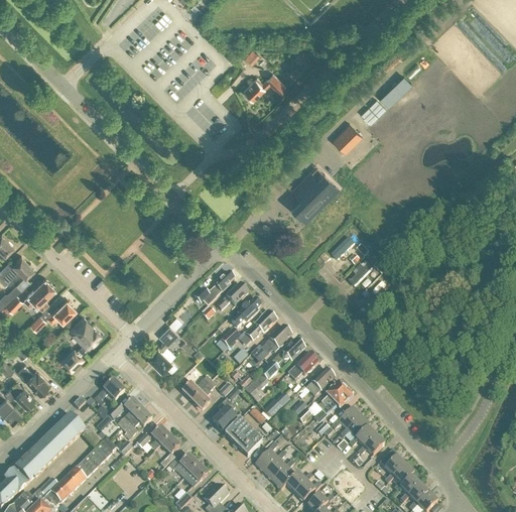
[(246,54),(253,60),(259,51),(252,46),(246,54)]
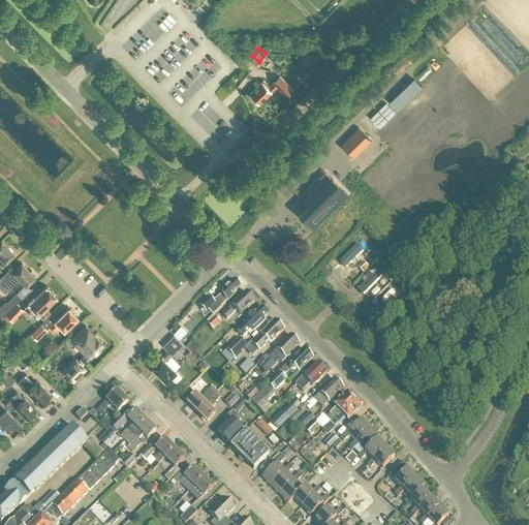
[(263,75),(249,89),(259,99),(277,82),(286,91),(292,85),(279,71),(269,82),(263,75)]
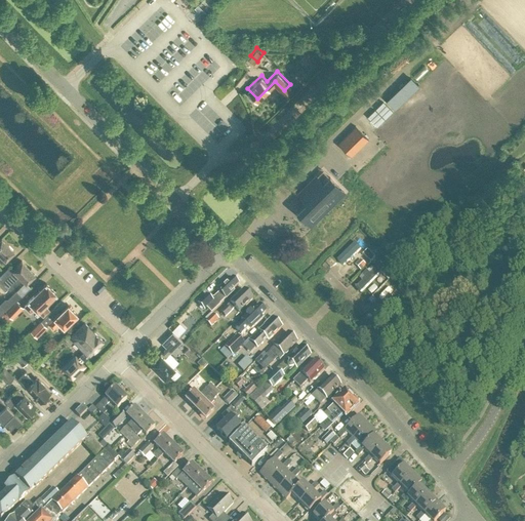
[(360,96),(367,89),(360,83),(354,89),(356,92),(353,95),(357,98),(360,95),(360,96)]
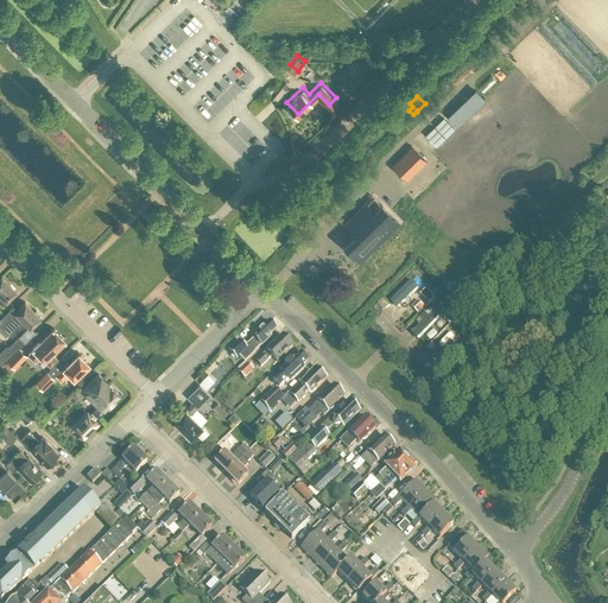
[(406,176),(426,156),(412,140),(392,160),(406,176)]
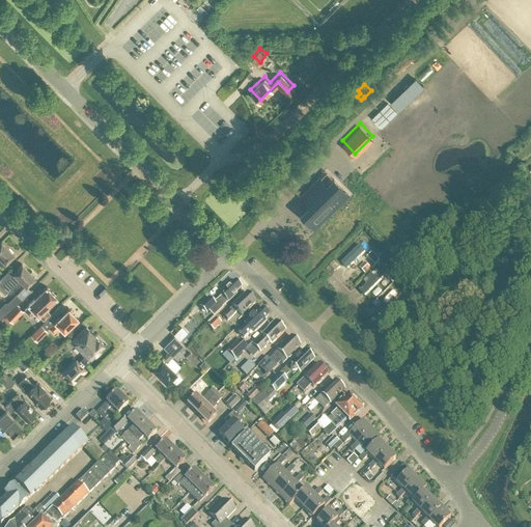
[(362,170),(379,155),(372,148),(357,165),(362,170)]
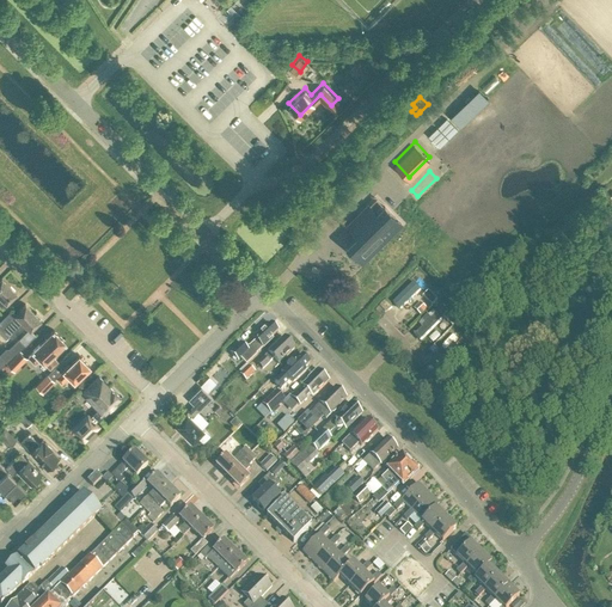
[(412,195),(396,178),(390,184),(407,202),(412,195)]
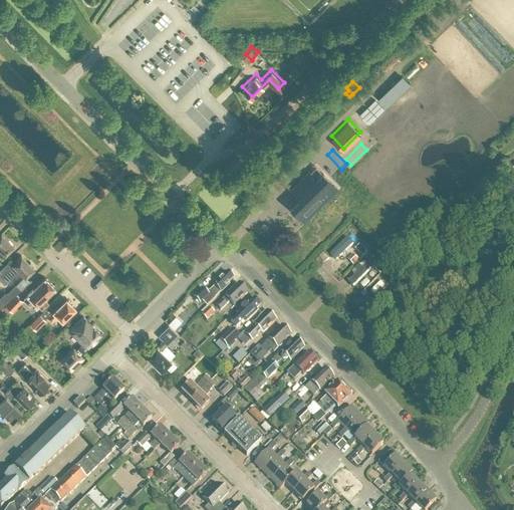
[(308,187),(298,196),(307,205),(312,200),(317,205),(339,184),(333,177),(340,170),(331,161),(324,168),(315,160),(298,177),(308,187)]
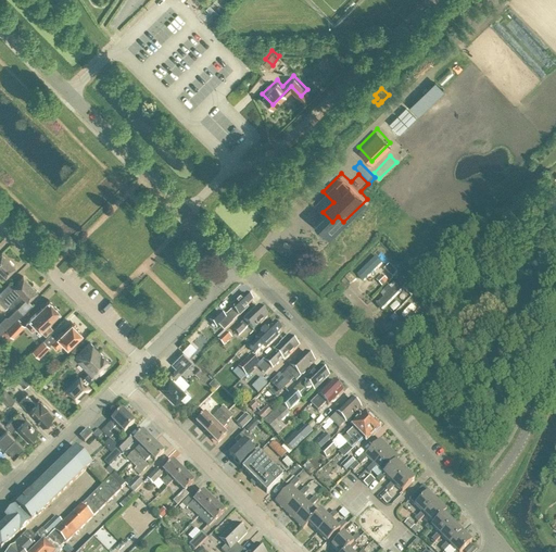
[(2,247),(0,249),(0,275),(16,261),(2,247)]
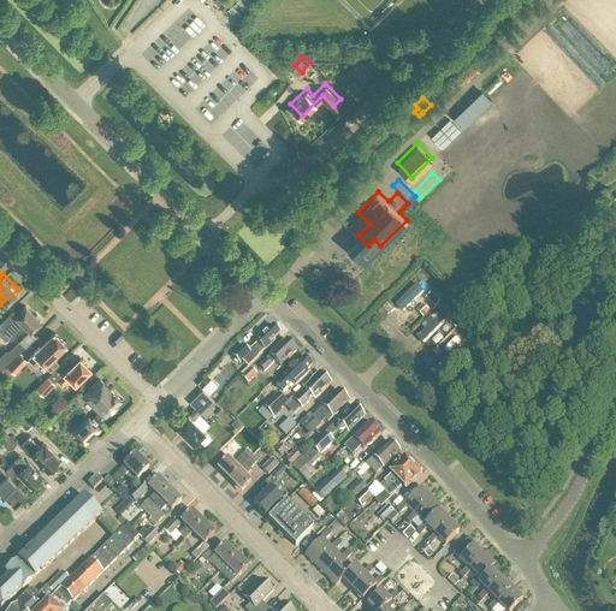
[(396,309),(404,318),(425,296),(424,295),(427,291),(419,284),(396,309)]
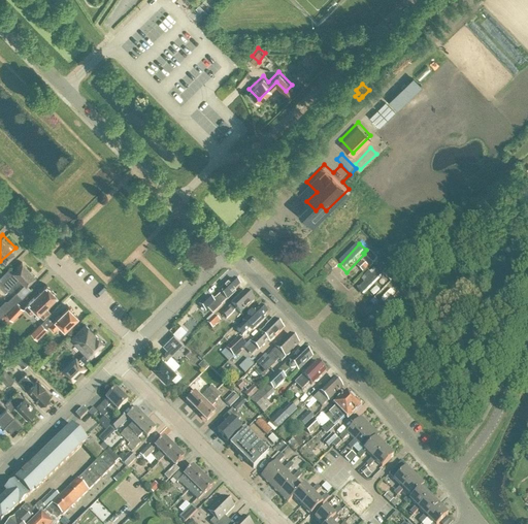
[(374,262),(378,258),(370,250),(366,254),(374,262)]
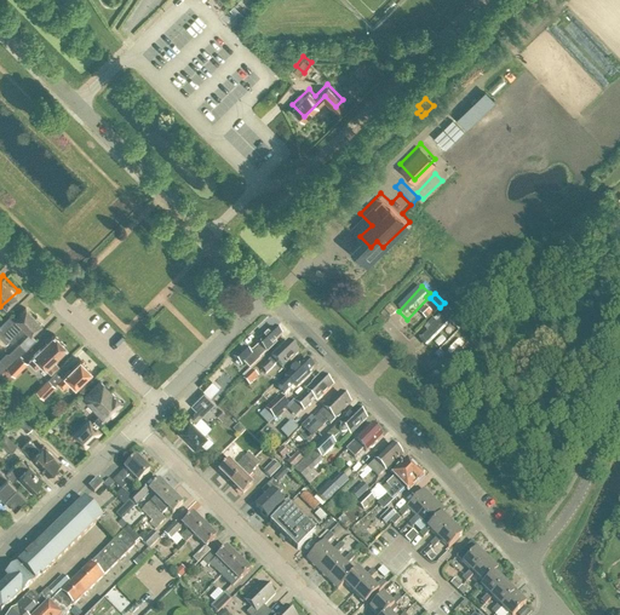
[(0,319),(0,327),(9,337),(24,321),(32,328),(42,317),(41,316),(42,315),(38,311),(36,312),(27,303),(17,312),(17,314),(11,308),(0,319)]
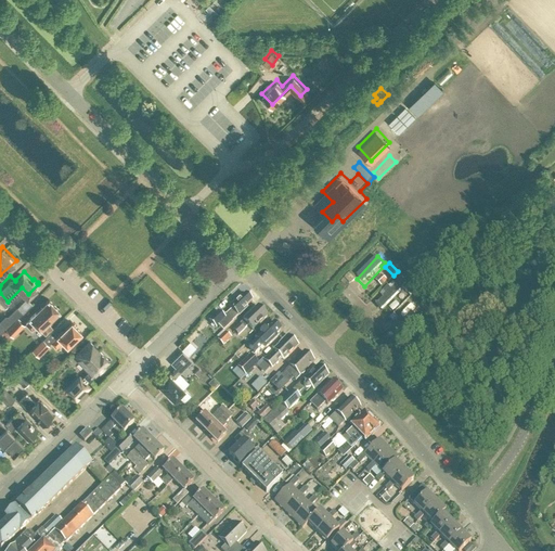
[(383,284),(388,279),(382,272),(376,278),(383,284)]
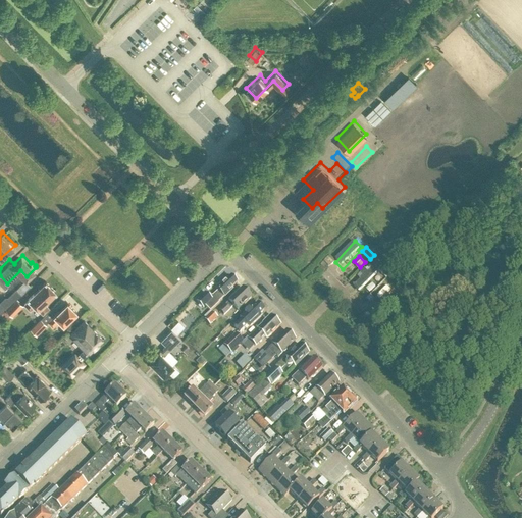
[(378,269),(370,261),(357,274),(360,277),(354,283),(359,289),(376,272),(380,277),(383,274),(378,269)]
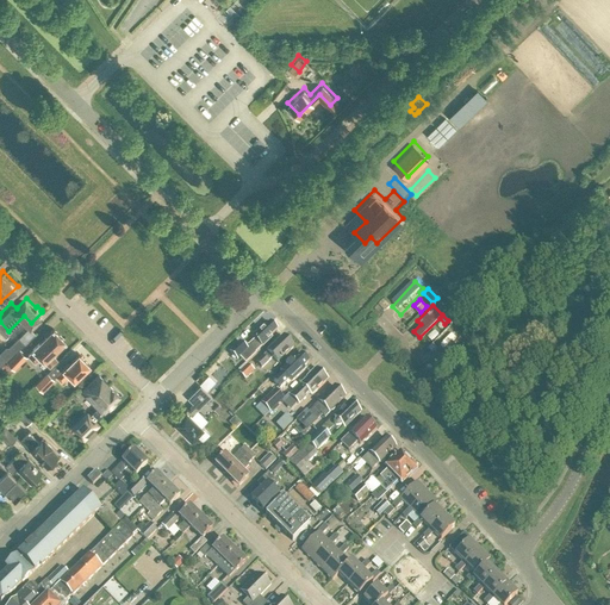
[(453,323),(458,318),(448,309),(443,315),(453,323)]
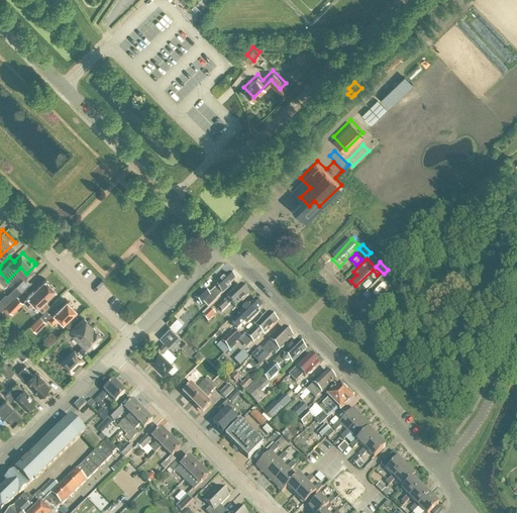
[(229,274),(228,273),(222,280),(219,280),(214,285),(217,287),(211,293),(208,293),(204,289),(195,297),(202,303),(203,302),(209,307),(218,298),(223,293),(223,294),(231,286),(230,284),(235,279),(234,278),(234,276),(231,274),(229,274)]
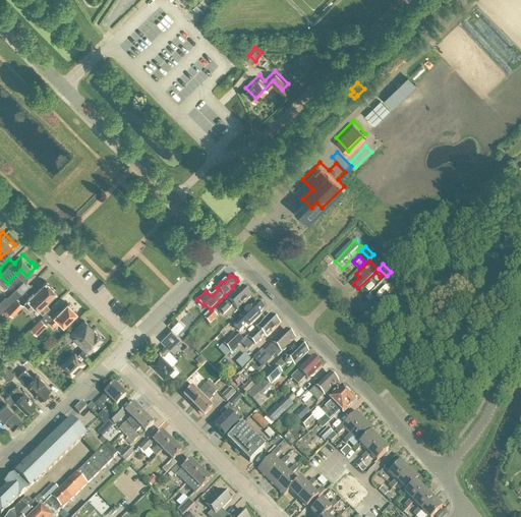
[(46,297),(57,286),(47,276),(29,294),(30,295),(25,299),(31,304),(35,300),(43,308),(50,302),(46,297)]
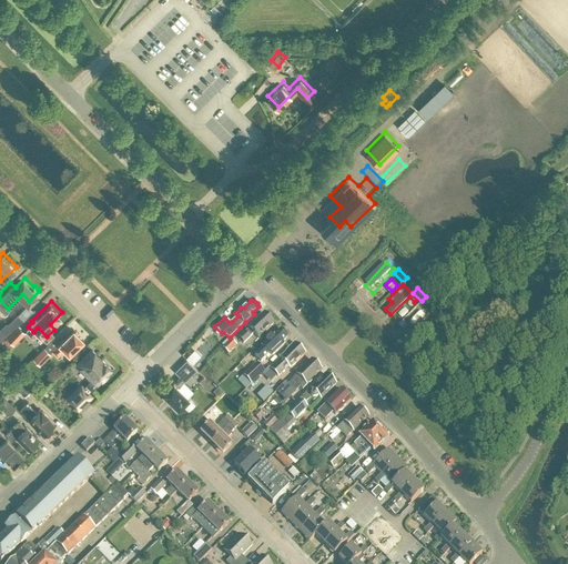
[(407,305),(401,311),(405,315),(412,309),(407,304),(407,305)]
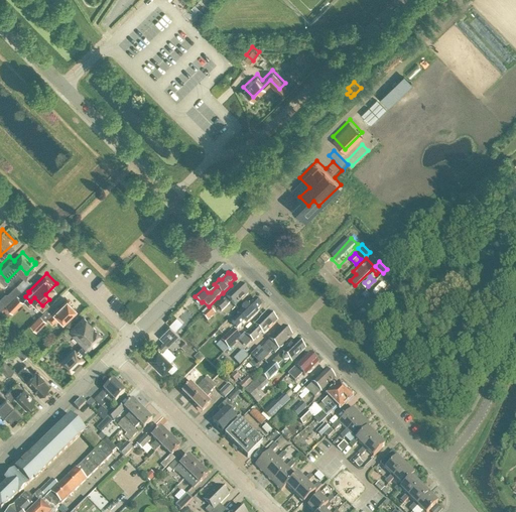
[(399,290),(404,286),(396,278),(392,282),(399,290)]
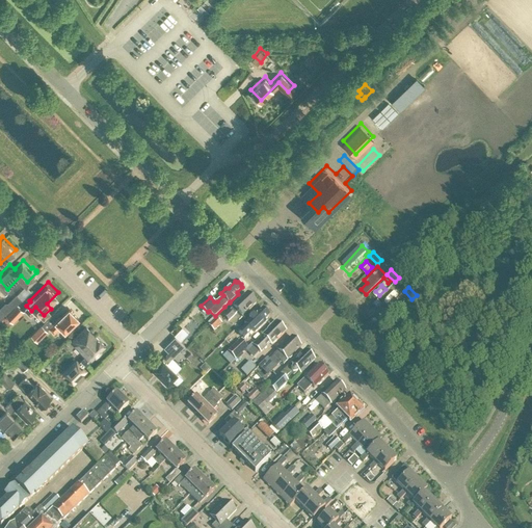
[(22,295),(17,290),(8,298),(5,298),(0,302),(0,316),(5,311),(22,295)]
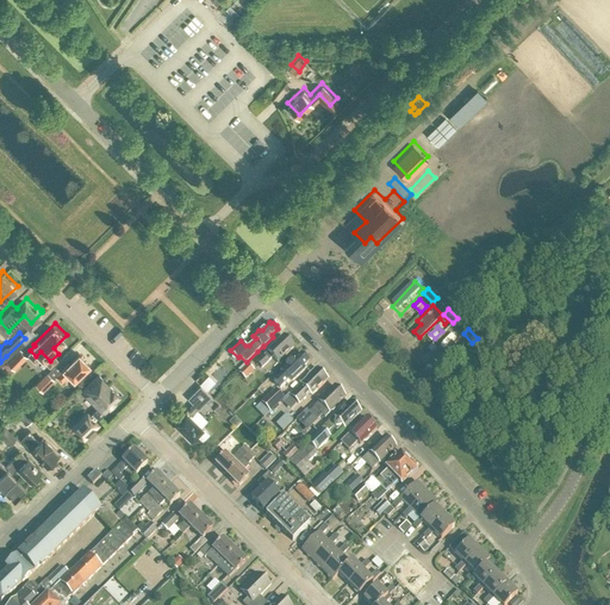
[(459,338),(454,334),(442,344),(447,349),(449,347),(453,350),(459,344),(455,341),(459,338)]
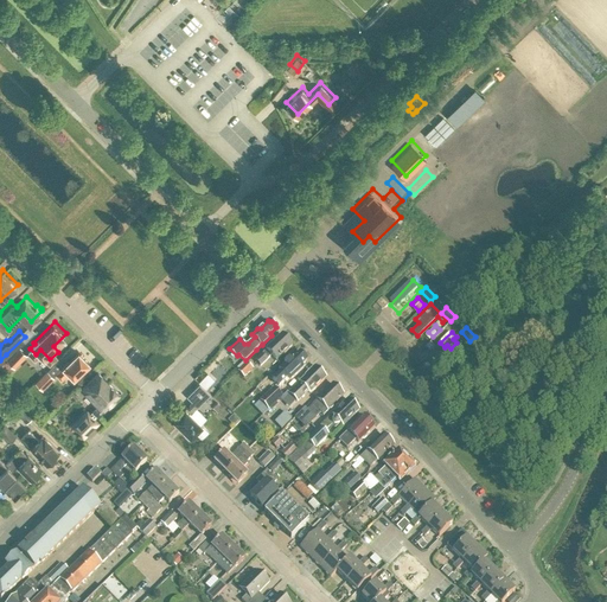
[(278,360),(293,345),(292,344),(292,341),(289,339),(287,339),(282,334),(257,360),(262,365),(273,354),(278,360)]
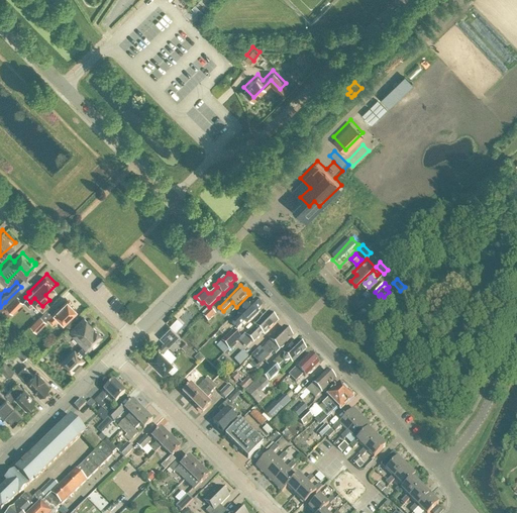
[(393,290),(389,294),(395,300),(399,296),(393,290)]
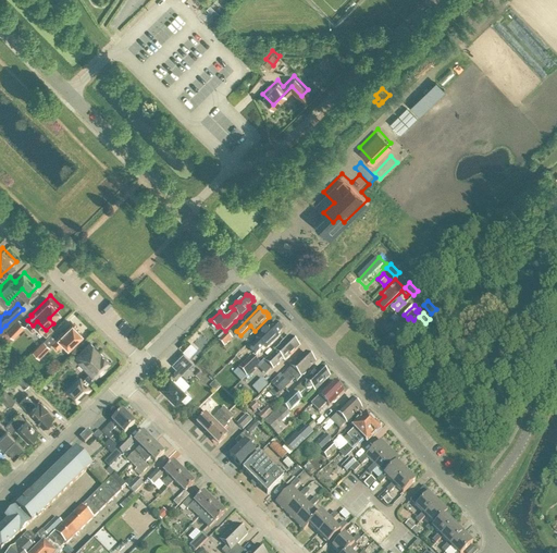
[(24,321),(17,316),(8,327),(14,333),(24,321)]
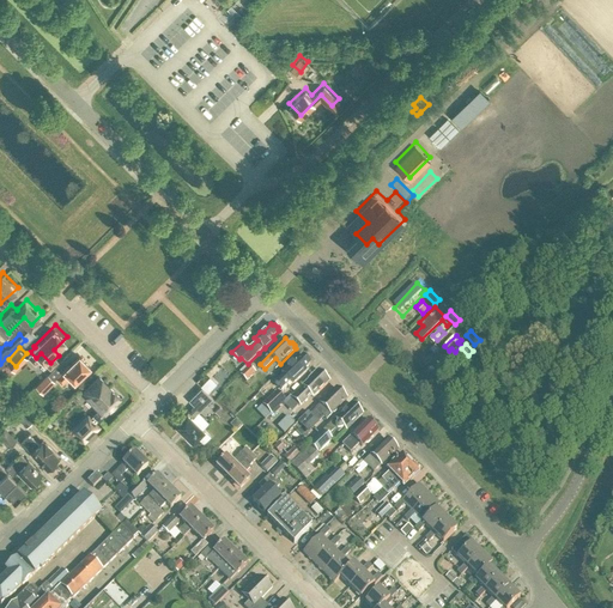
[(594,374),(605,353),(594,347),(583,368),(594,374)]
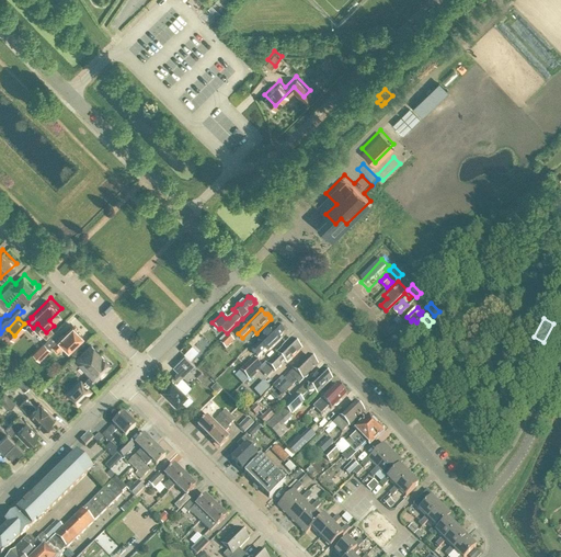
[(69,345),(83,331),(73,321),(66,329),(65,328),(52,340),(58,347),(65,341),(69,345)]
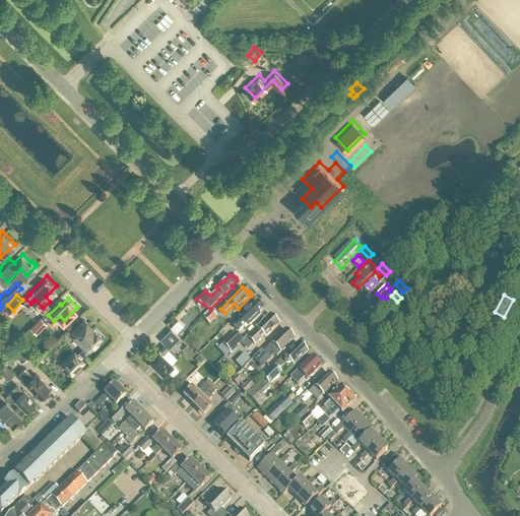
[(258,312),(262,308),(262,305),(259,302),(257,302),(256,302),(250,308),(248,307),(240,315),(241,317),(234,324),(240,329),(246,323),(249,325),(260,314),(258,312)]
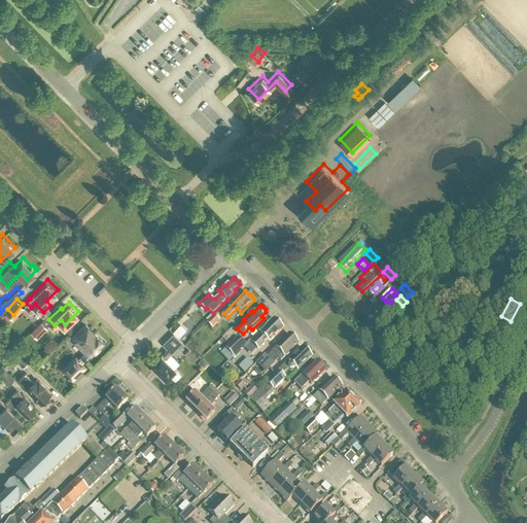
[(213,326),(220,319),(214,313),(207,321),(213,326)]
